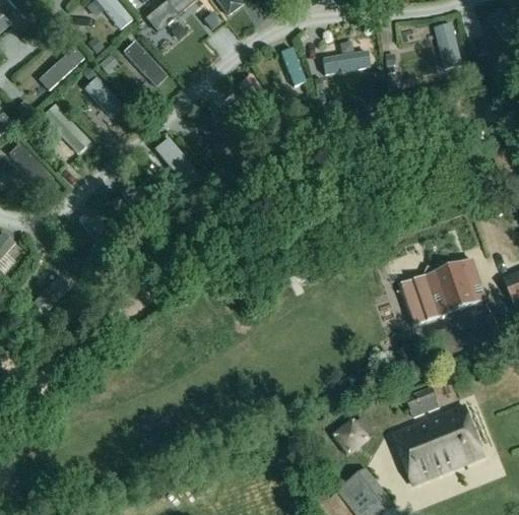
[(8,0),(25,17),(38,6),(30,0),(8,0)]
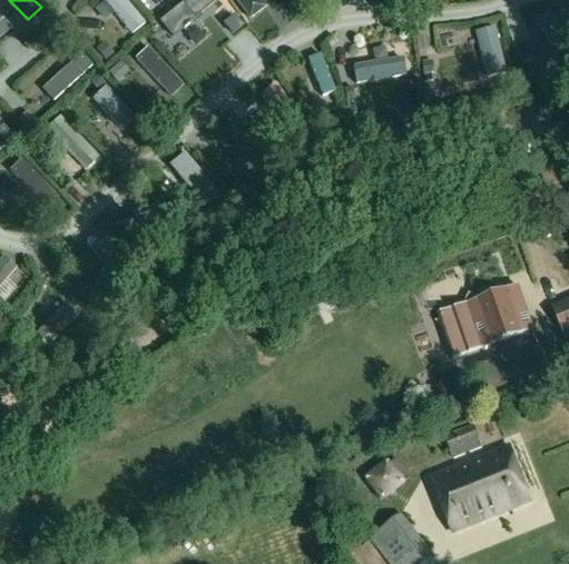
[(131,31),(145,20),(127,0),(106,0),(131,31)]
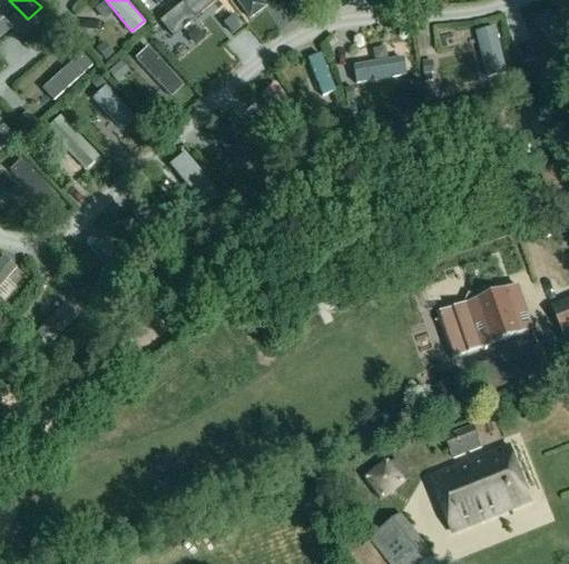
[(232,33),(207,6),(197,13),(223,42),(232,33)]
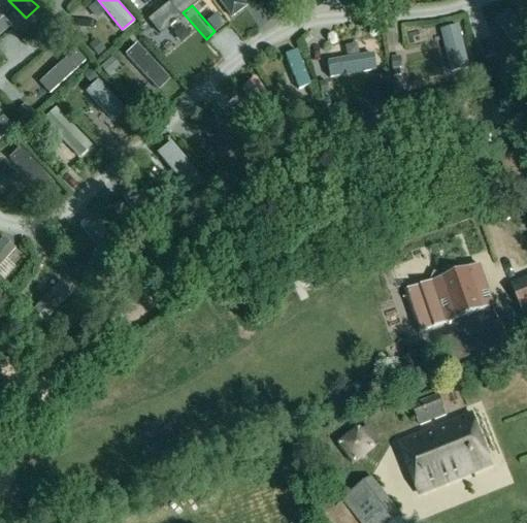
[(526,29),(511,6),(499,15),(525,51),(526,50),(526,29)]
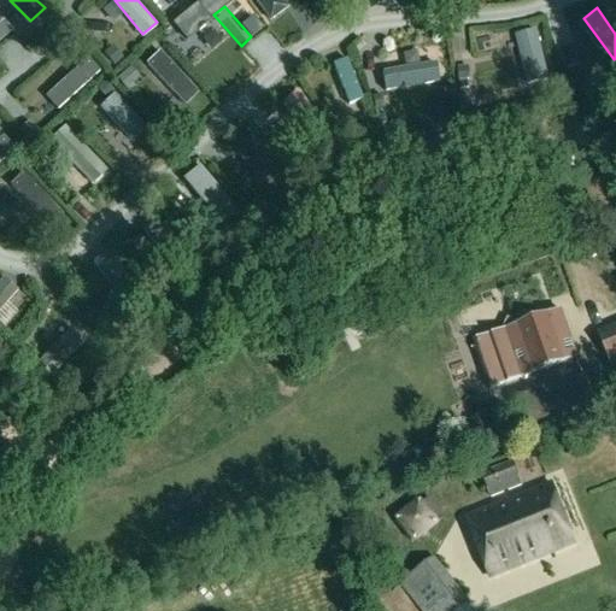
[(518,30),(532,82),(549,78),(535,27),(518,30)]
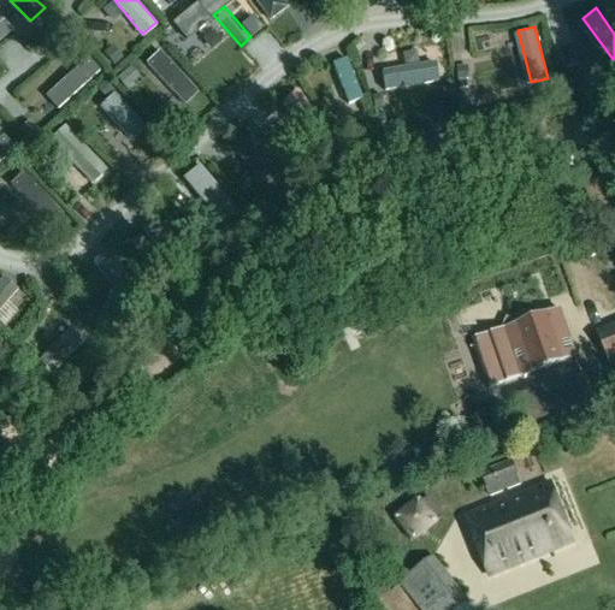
[(184,41),(212,75),(223,65),(195,33),(184,41)]
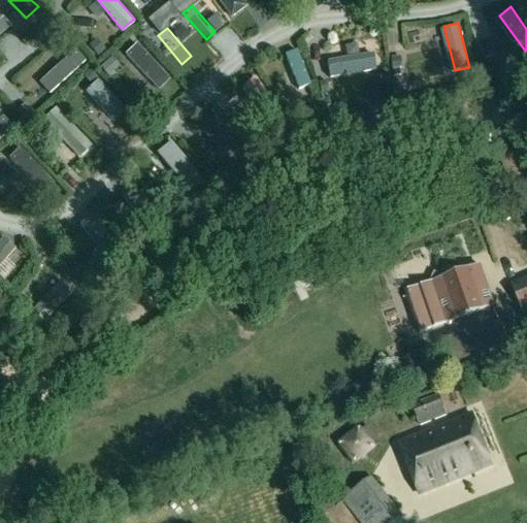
[(97,35),(89,42),(97,52),(104,45),(97,35)]
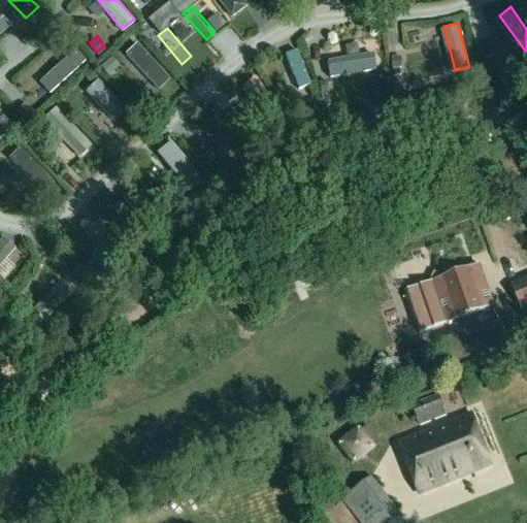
[(158,88),(170,76),(138,42),(126,53),(158,88)]
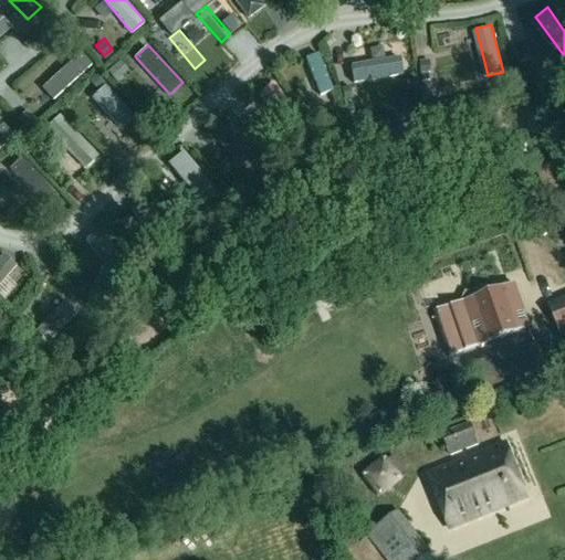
[(532,55),(530,46),(519,50),(521,59),(532,55)]
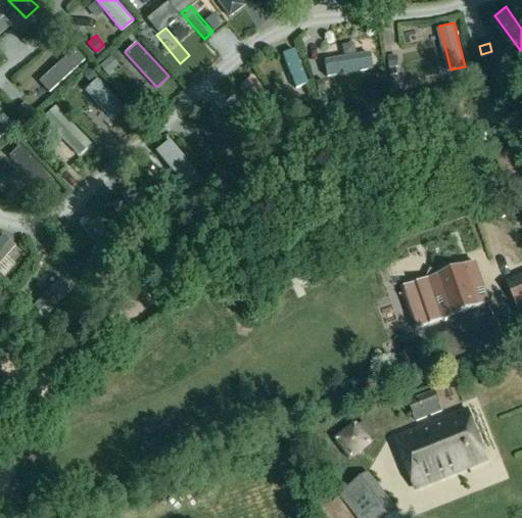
[(39,80),(50,91),(85,59),(74,47),(39,80)]
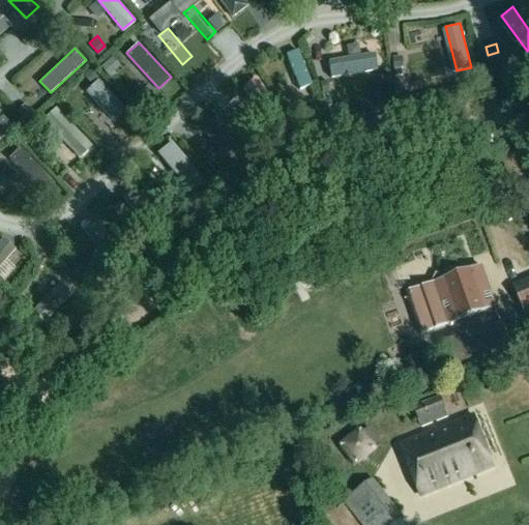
[(313,82),(298,48),(286,53),(299,87),(313,82)]
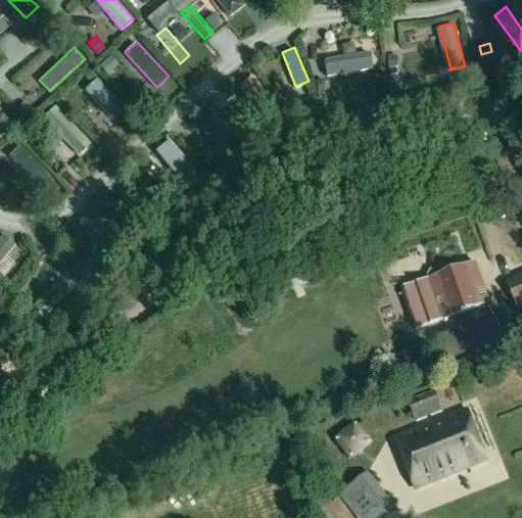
[(329,73),(369,66),(367,50),(326,57),(329,73)]
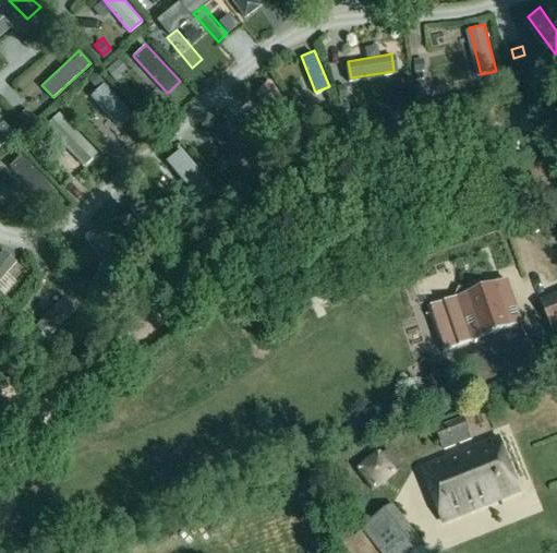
[(425,69),(424,56),(415,57),(416,70),(425,69)]
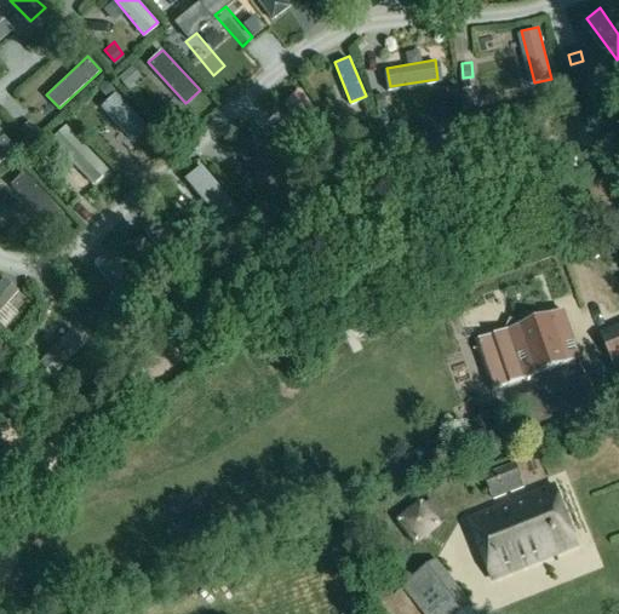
[(282,99),(315,148),(332,137),(299,89),(282,99)]
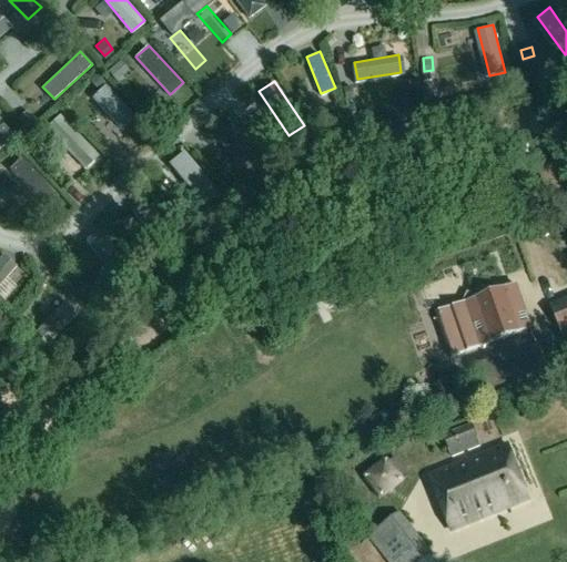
[(93,95),(123,126),(137,114),(105,82),(93,95)]
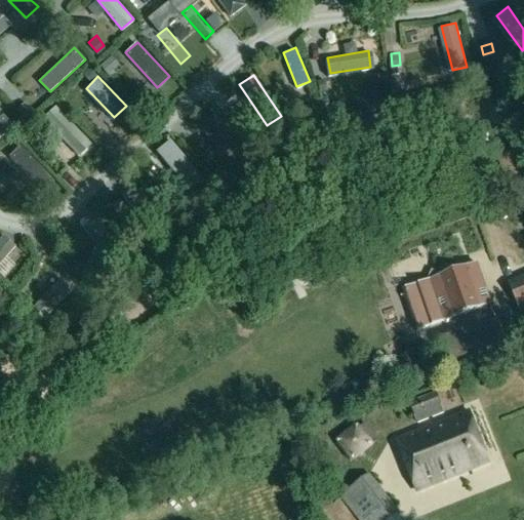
[(320,95),(332,93),(328,77),(317,80),(320,95)]
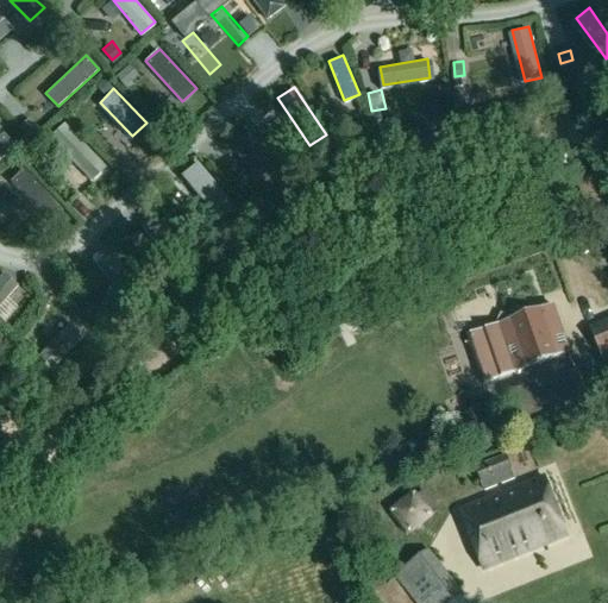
[(333,111),(321,115),(325,125),(337,120),(333,111)]
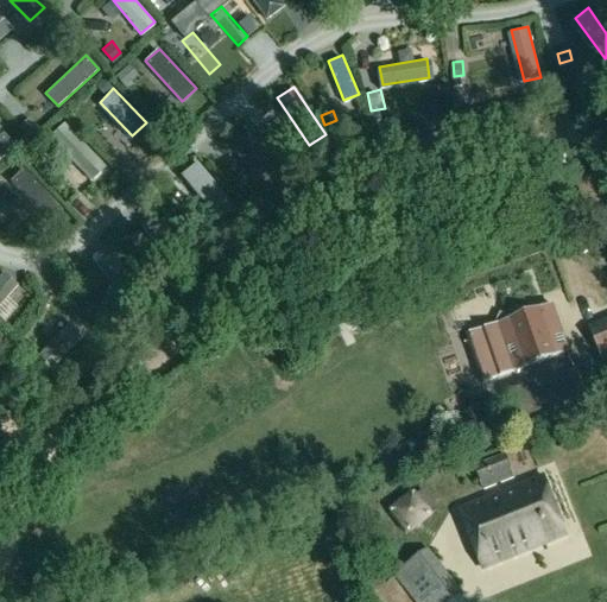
[(40,125),(29,114),(21,124),(32,133),(40,125)]
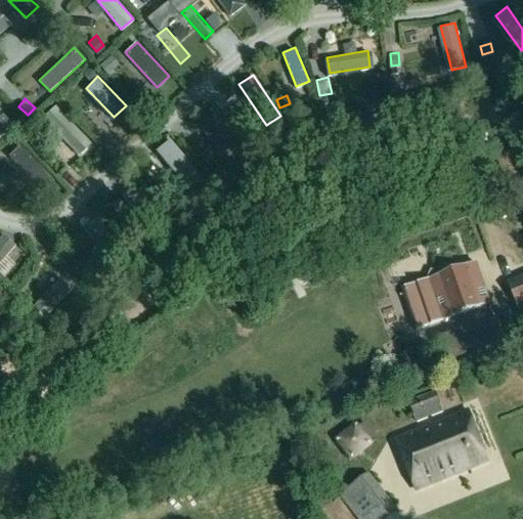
[(43,115),(80,155),(92,143),(55,103),(43,115)]
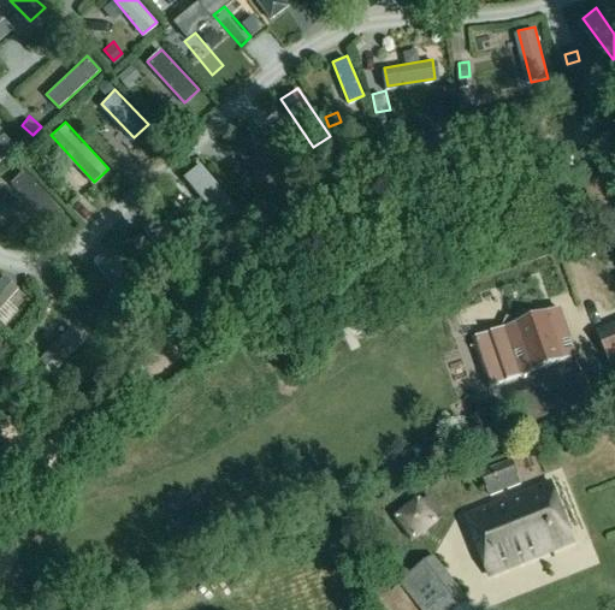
[(252,131),(236,144),(272,189),(288,176),(252,131)]
